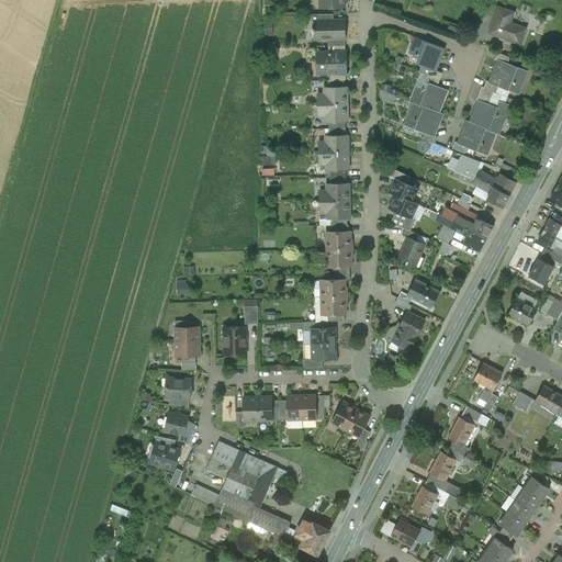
[(497,1),(494,0),(489,0),(484,13),(491,17),(497,1)]
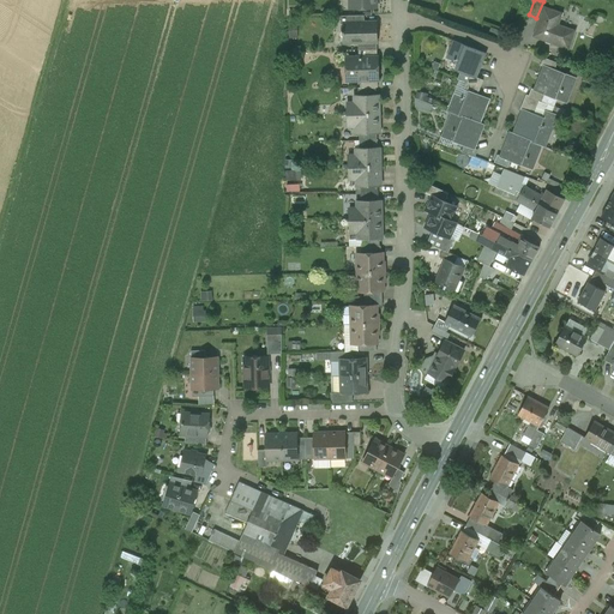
[(564,14),(545,7),(534,36),(569,49),(575,31),(559,25),(564,14)]
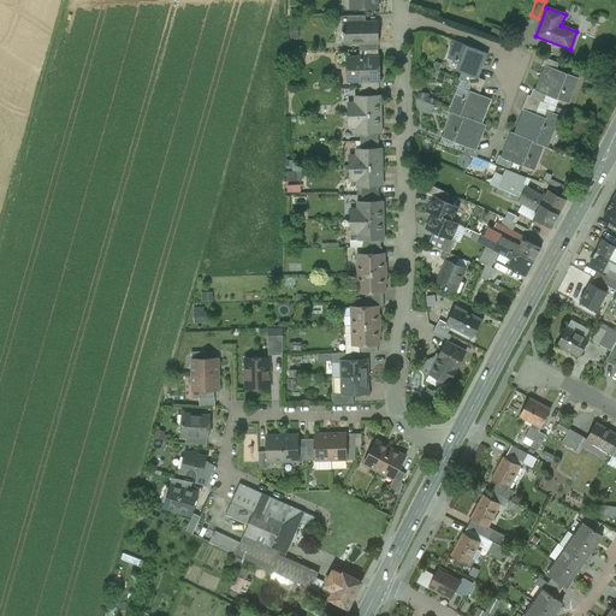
[(360,42),(378,42),(379,42),(379,23),(366,23),(344,23),(344,24),(344,31),(343,31),(343,35),(344,35),(345,43),(360,42)]
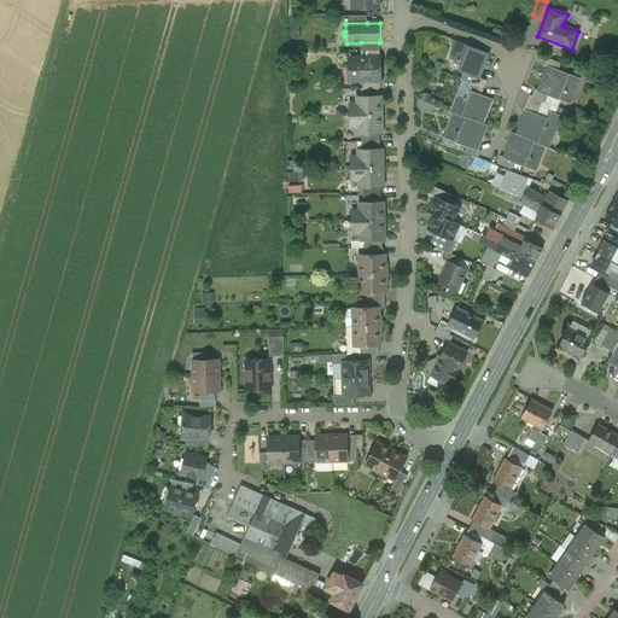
[(461,80),(470,83),(472,76),(478,79),(478,77),(483,66),(484,66),(489,54),(456,41),(450,58),(461,63),(458,70),(465,74),(461,80)]
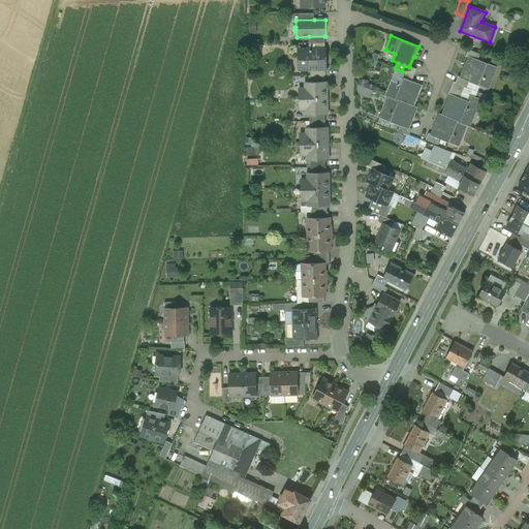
[(310,69),(325,69),(325,49),(324,49),(309,49),(299,50),(299,70),(310,69)]
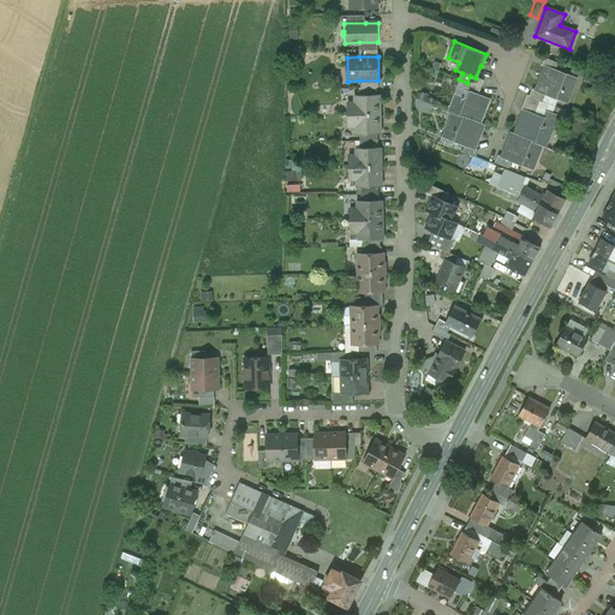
[(545,66),(555,70),(559,64),(545,58),(542,66),(544,67),(545,66)]
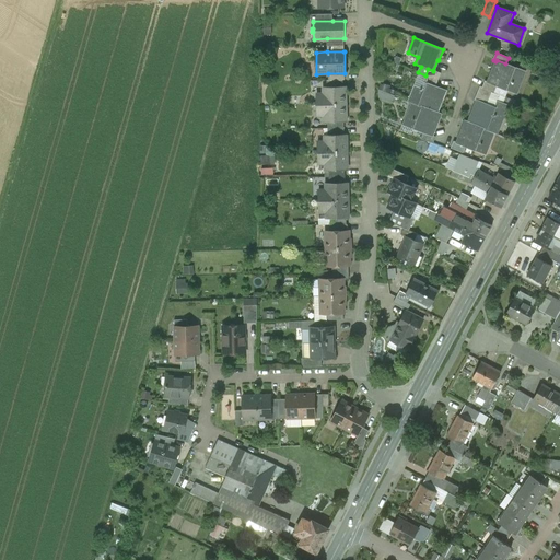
[(505,63),(497,60),(496,61),(492,71),(492,72),(489,82),(488,83),(497,86),(494,93),(505,97),(509,91),(516,94),(518,86),(520,88),(526,71),(505,63)]
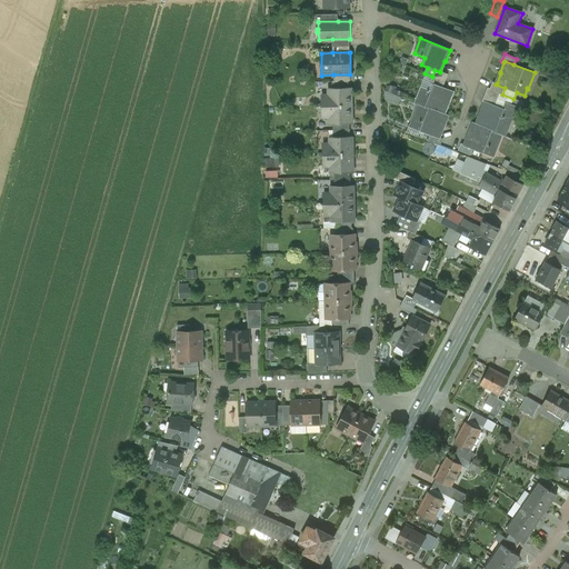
[(432,77),(445,81),(448,75),(440,71),(440,72),(435,70),(432,77)]
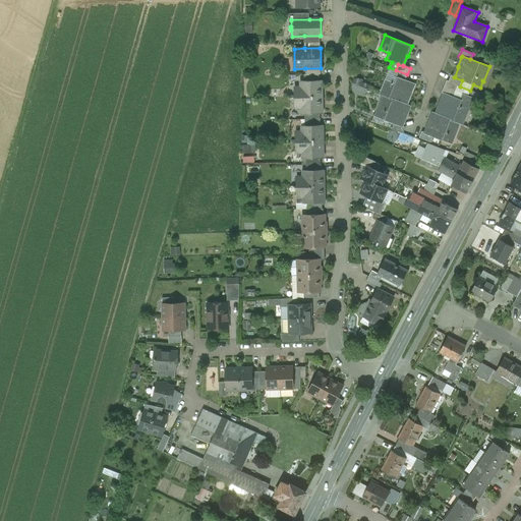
[(398,77),(405,80),(407,74),(396,70),(394,76),(397,78),(398,77)]
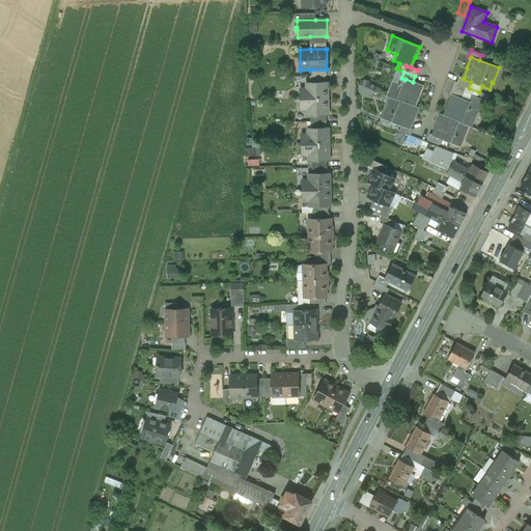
[(469,88),(471,82),(463,79),(464,78),(459,77),(457,83),(467,87),(469,88)]
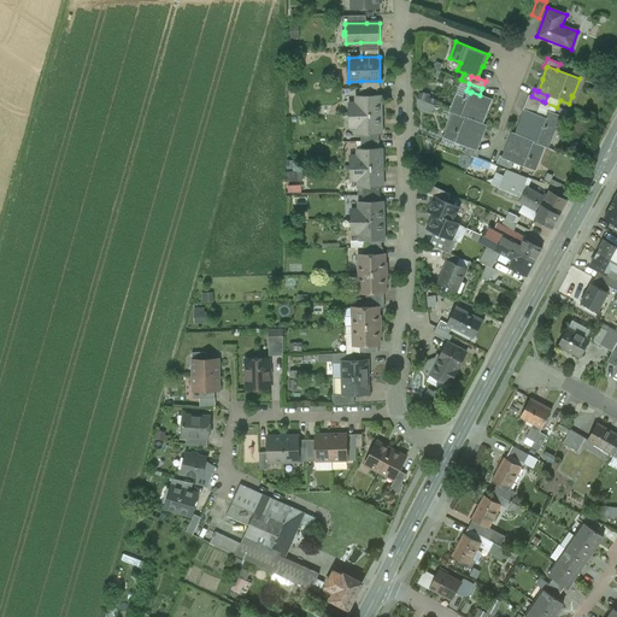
[(435,111),(435,93),(417,92),(417,111),(435,111)]
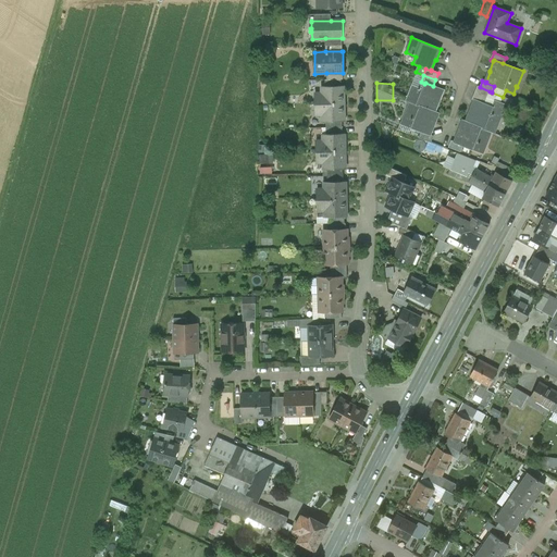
[(410,102),(435,112),(440,101),(444,89),(433,86),(425,83),(424,84),(422,89),(412,86),(406,100),(410,102)]
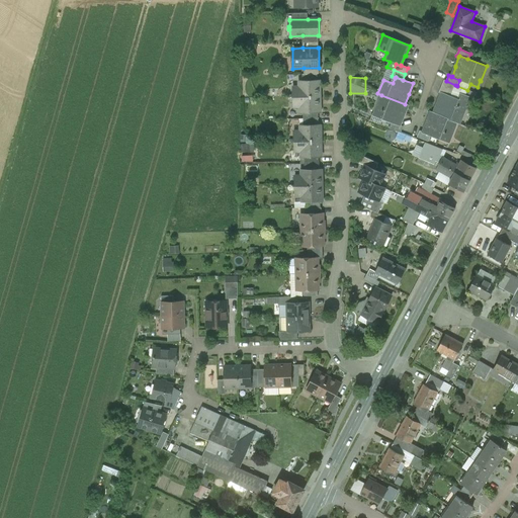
[(293,97),(320,96),(320,80),(318,80),(303,80),(299,80),(299,87),(292,87),(293,97)]
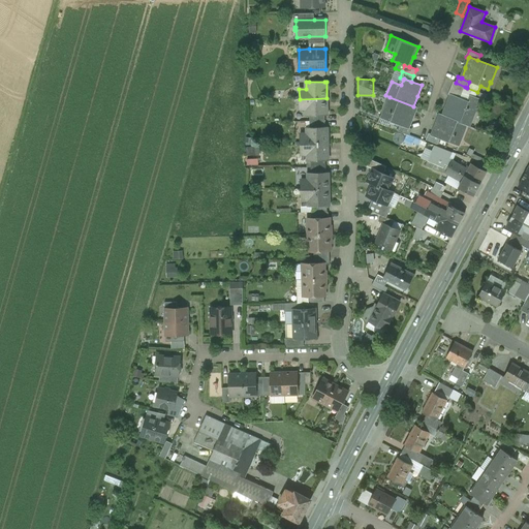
[(463,93),(465,87),(456,83),(454,83),(450,89),(463,93)]
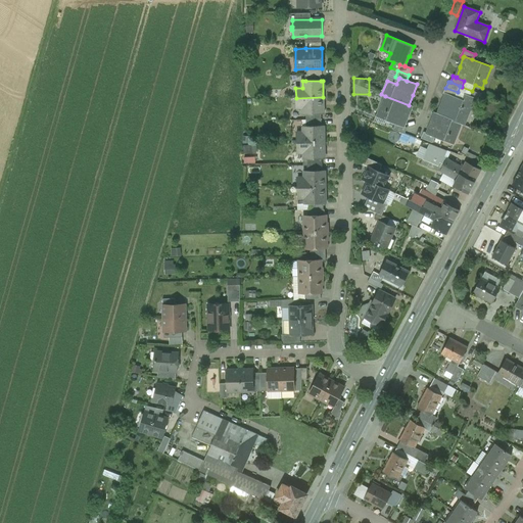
[(456,97),(458,92),(445,88),(443,93),(445,94),(446,94),(456,97)]
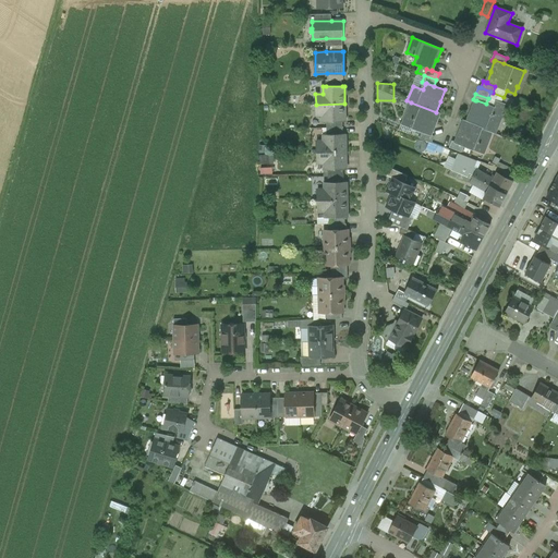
[(486,104),(476,100),(475,100),(472,111),(471,110),(466,122),(493,132),(496,133),(507,105),(496,100),(493,107),(486,104)]
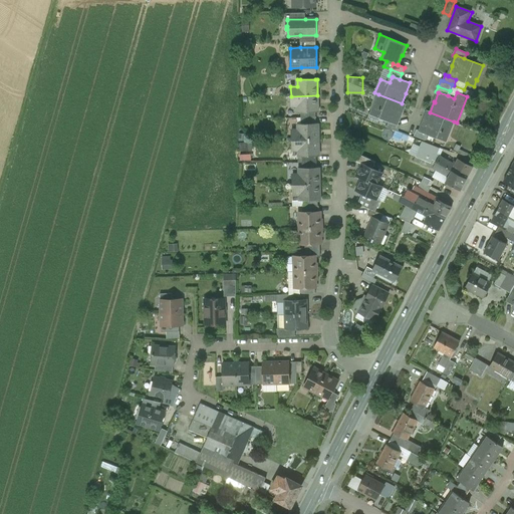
[(402,112),(406,104),(402,103),(378,94),(372,108),(373,108),(370,114),(389,121),(397,124),(402,112)]
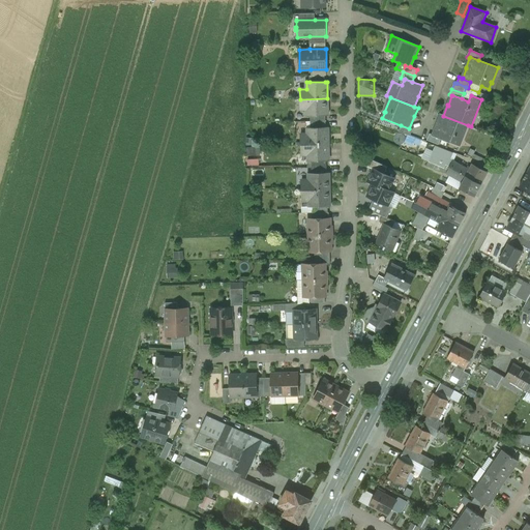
[(310,115),(326,115),(327,115),(327,98),(300,99),(300,109),(306,109),(306,115),(310,115)]
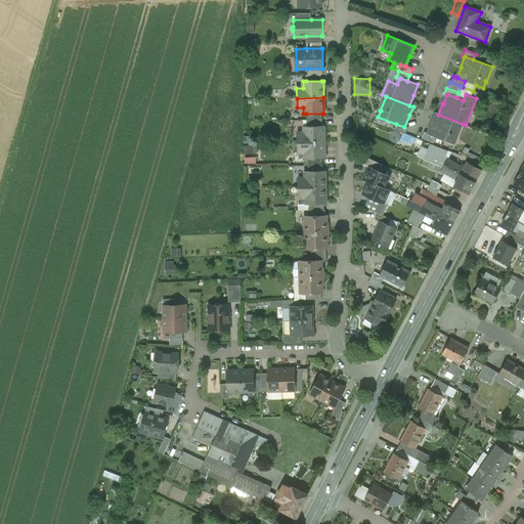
[(456,138),(463,124),(438,115),(435,114),(431,124),(432,124),(428,134),(436,138),(444,141),(447,134),(456,138)]
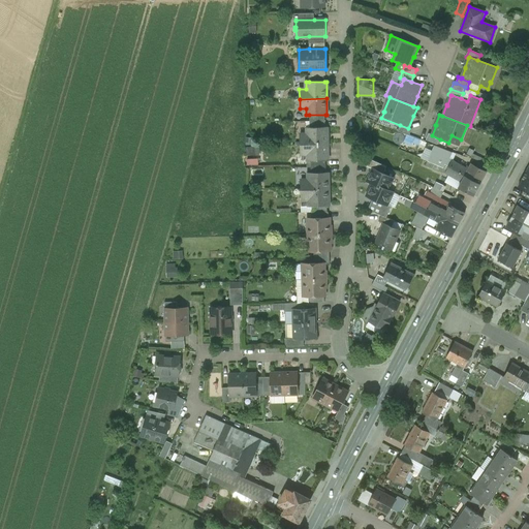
[(408,128),(400,125),(398,131),(409,135),(411,129),(408,128)]
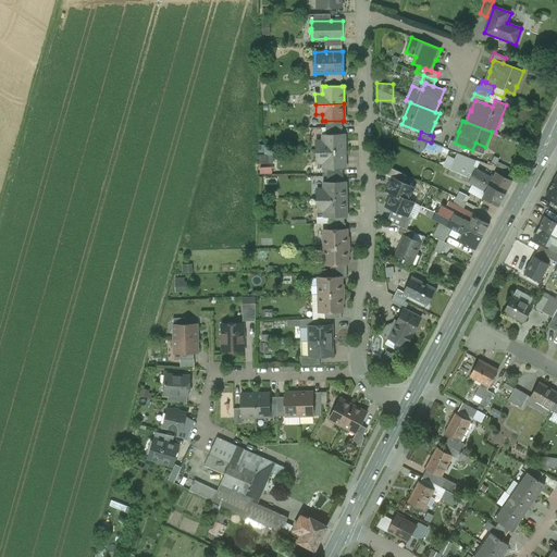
[(317,152),(345,151),(345,134),(343,134),(326,134),(323,135),(323,141),(316,141),(317,152)]
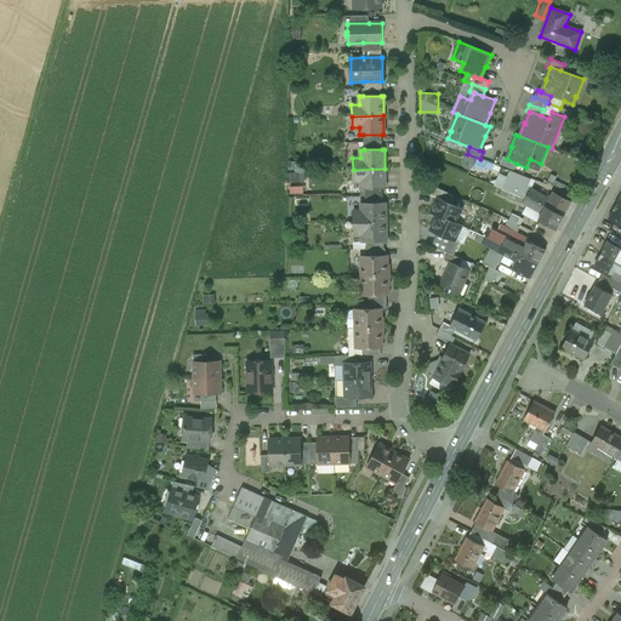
[(500,164),(513,170),(517,164),(507,159),(503,157),(500,164)]
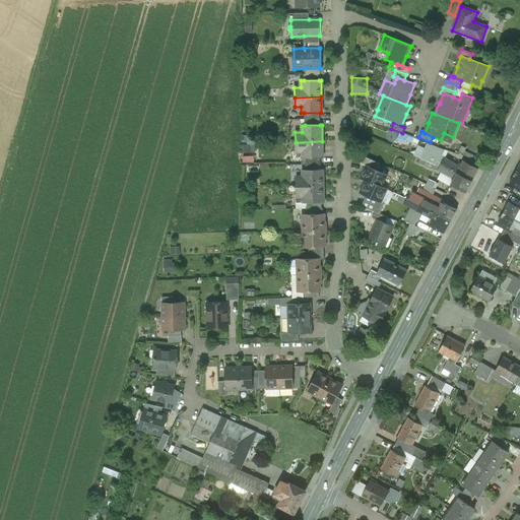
[(305,157),(321,157),(322,157),(322,141),(296,142),(296,151),(302,151),(302,157),(305,157)]
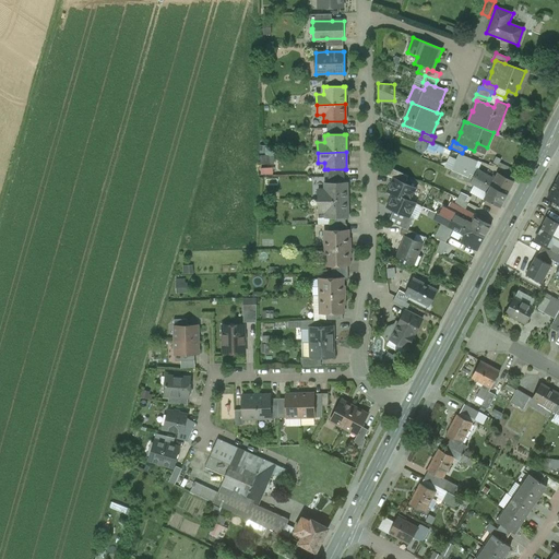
[(456,159),(475,167),(478,162),(459,154),(456,159)]
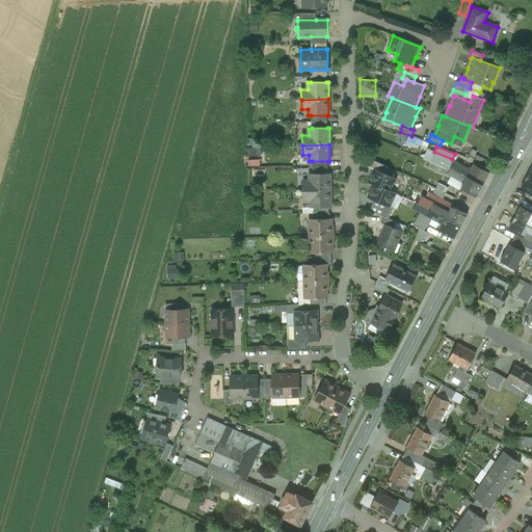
[(451,167),(483,185),(489,174),(474,165),(471,170),(455,161),(455,160),(452,159),(434,152),(430,162),(446,169),(448,166),(451,167)]
